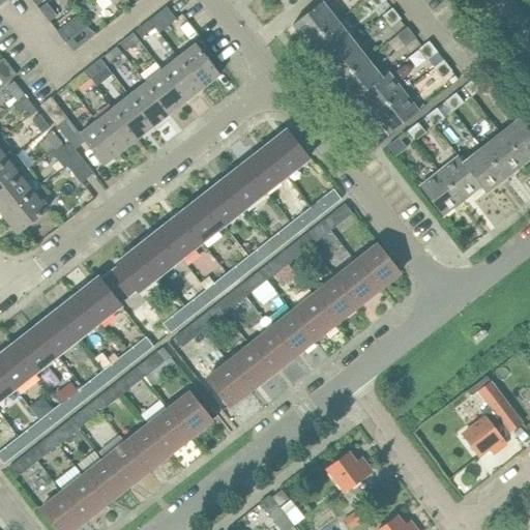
[(299,38),(305,46),(336,22),(321,2),(292,25),(301,37),(299,38)]
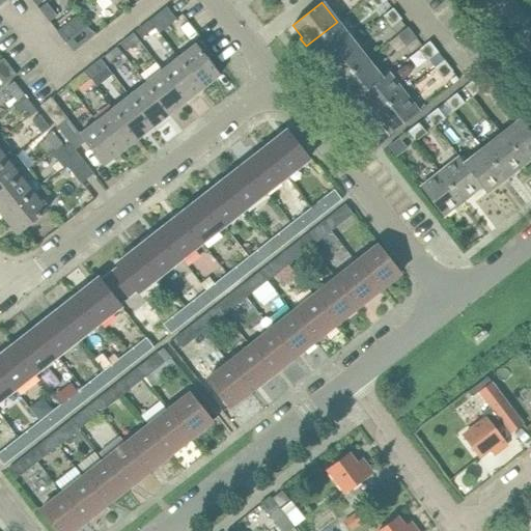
[(49,23),(50,22),(57,17),(47,3),(38,9),(49,23)]
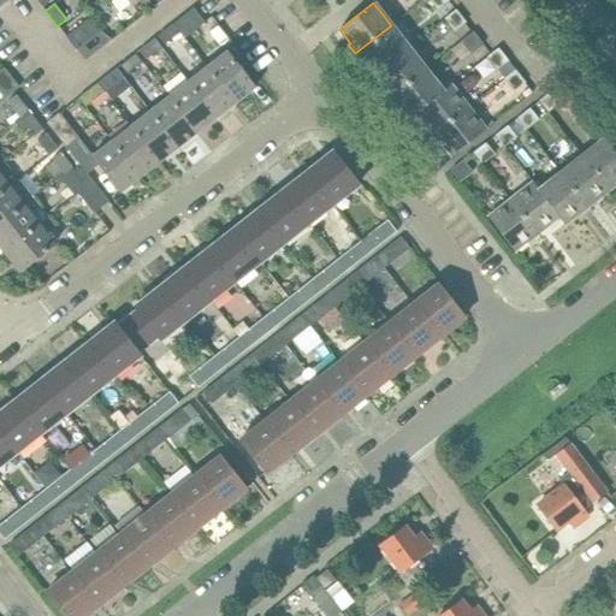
[(184,39),(185,37),(205,23),(193,9),(175,23),(182,33),(181,33),(184,39)]
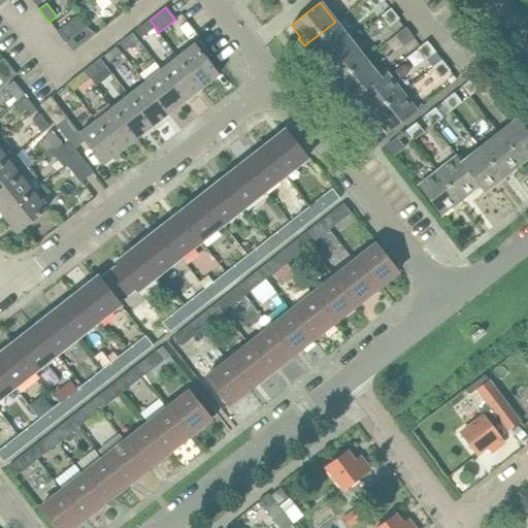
[(389,27),(399,20),(391,8),(381,17),(389,27)]
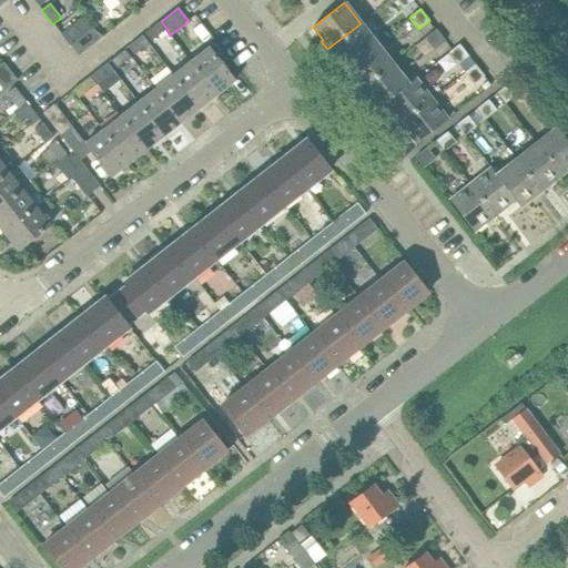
[(69,46),(70,44),(91,28),(82,17),(61,34),(69,46)]
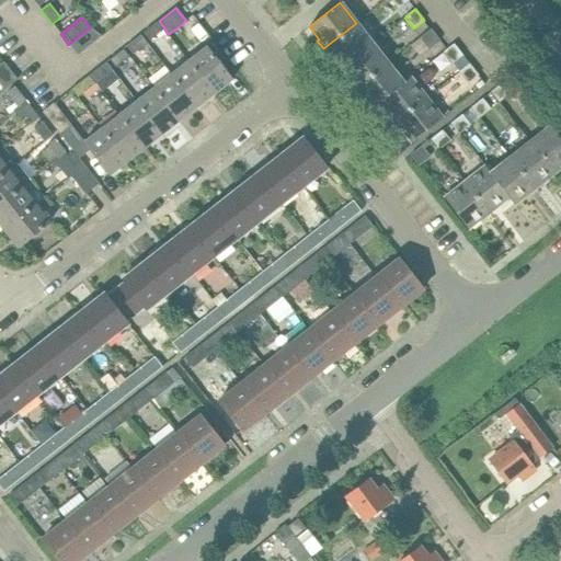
[(441,42),(455,35),(447,19),(433,26),(441,42)]
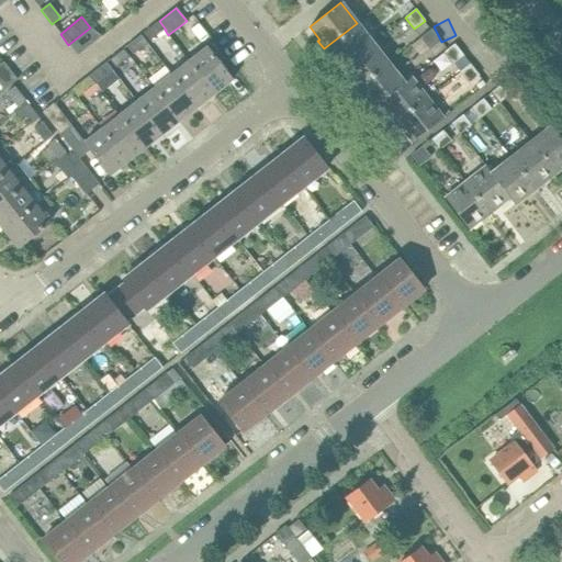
[(150,41),(165,30),(166,30),(159,21),(144,33),(150,41)]
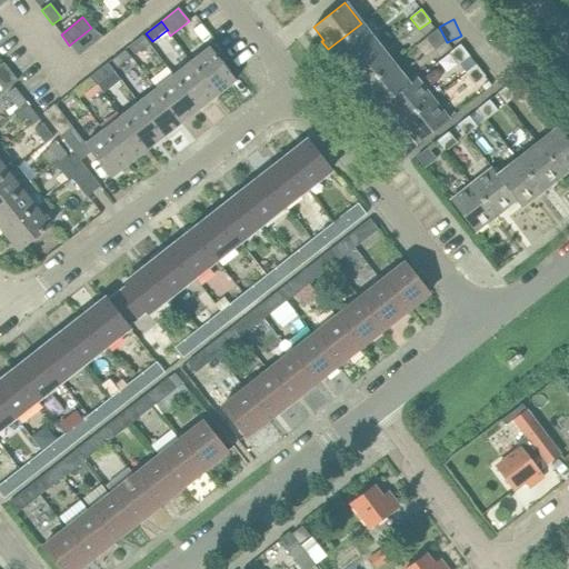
[(333,57),(336,56),(346,68),(377,43),(361,23),(328,49),(333,57)]
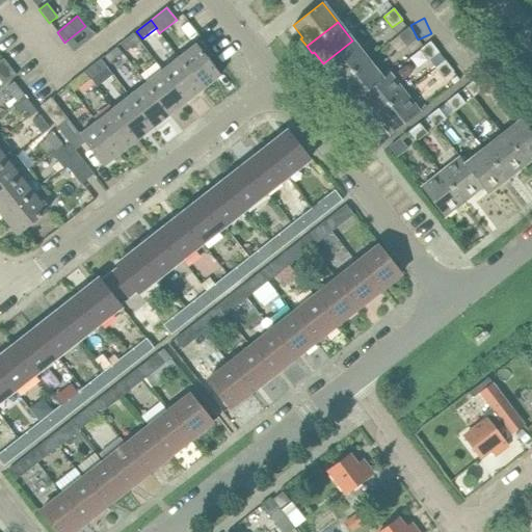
[(407,46),(417,38),(408,28),(399,35),(407,46)]
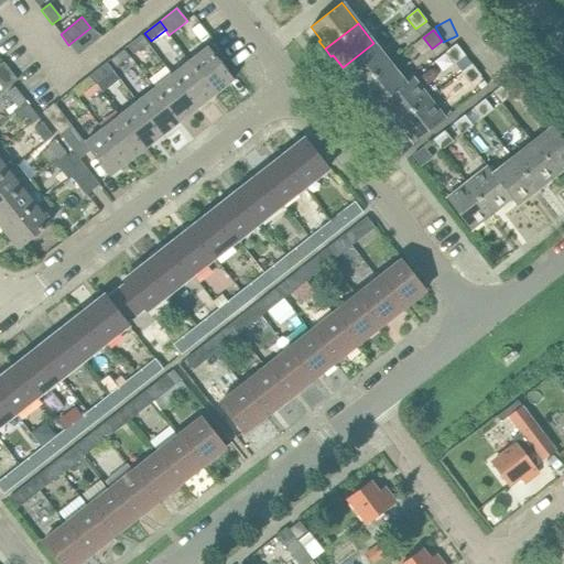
[(133,54),(148,44),(141,35),(127,46),(133,54)]
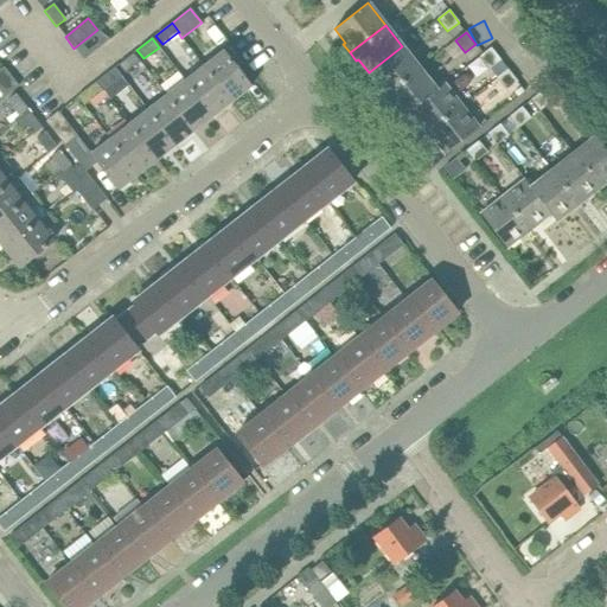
[(377,88),(384,96),(420,69),(402,46),(369,72),(379,87),(377,88)]
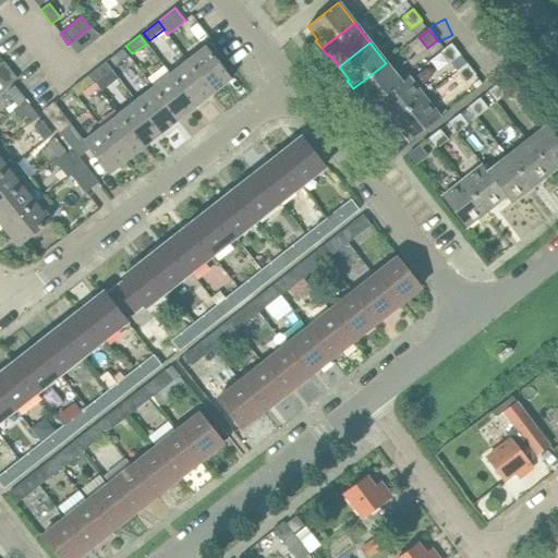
[(450,63),(460,55),(451,44),(441,52),(450,63)]
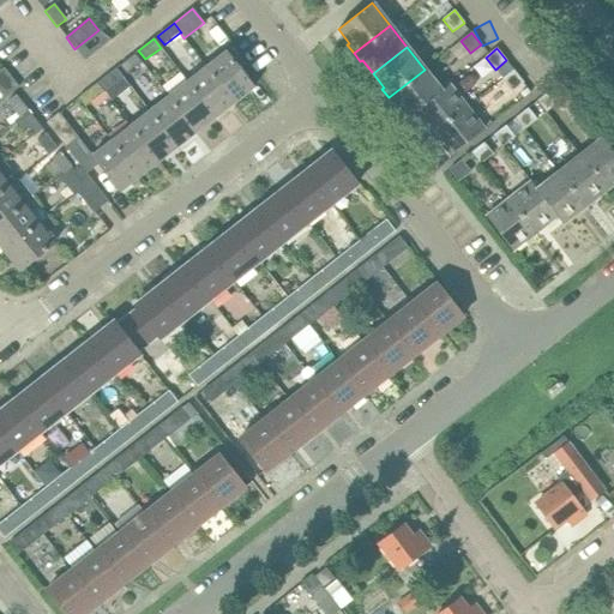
[(236,102),(253,88),(226,52),(208,66),(236,102)]
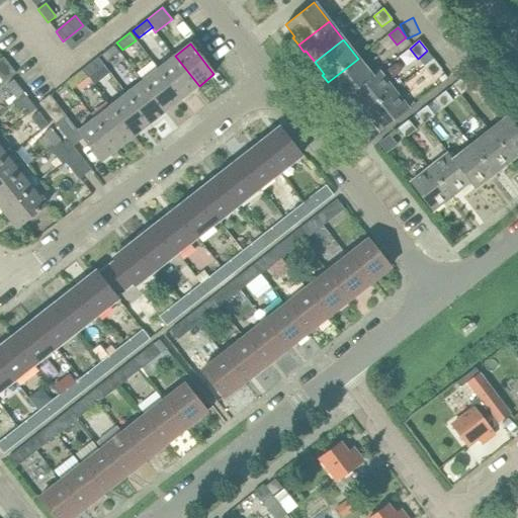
[(115,63),(123,57),(113,45),(101,55),(106,63),(112,59),(115,63)]
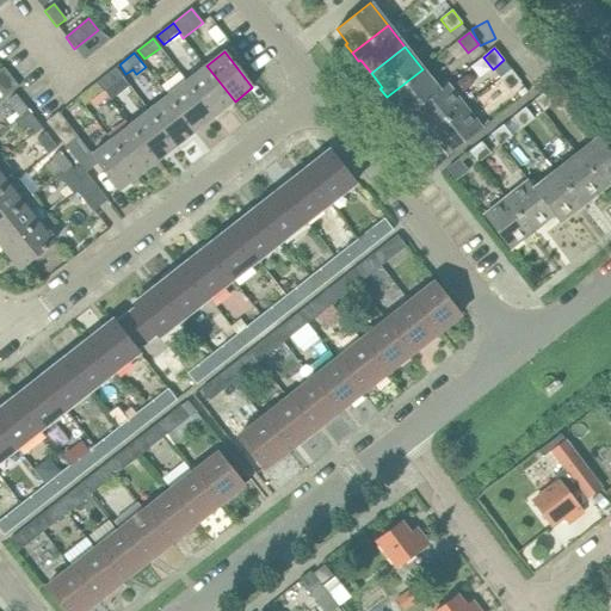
[(216,116),(235,102),(207,66),(187,80),(216,116)]
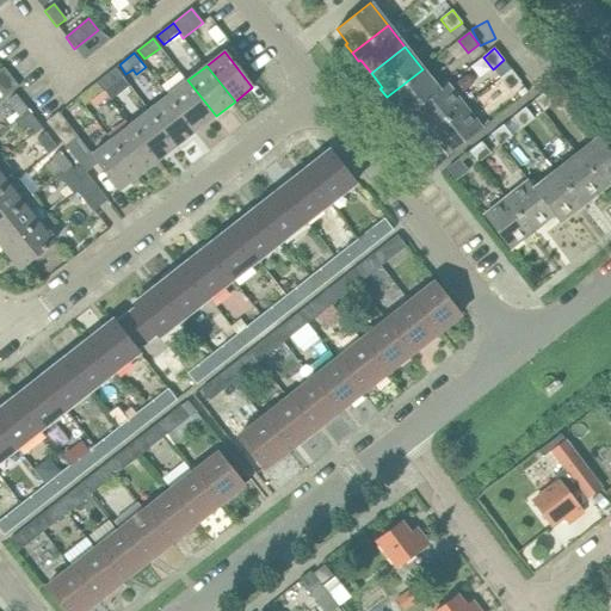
[(0,92),(5,98),(13,91),(19,87),(4,68),(0,71),(0,92)]
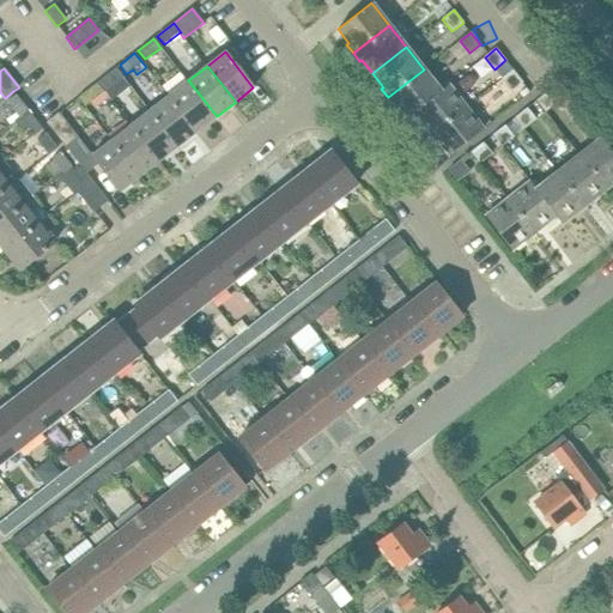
[(104,91),(122,77),(116,68),(98,82),(104,91)]
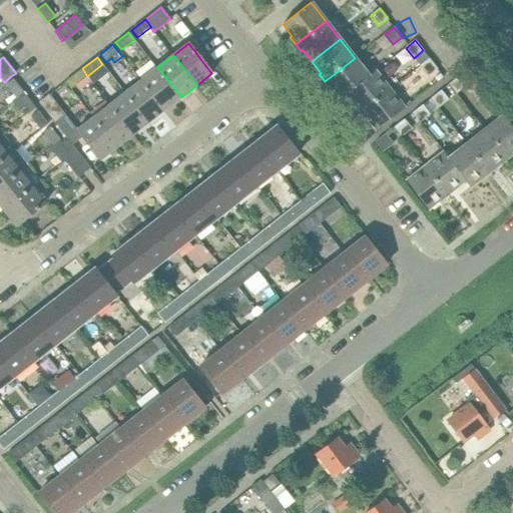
[(330,88),(332,87),(341,98),(347,93),(370,76),(369,75),(355,58),(325,81),(330,88)]
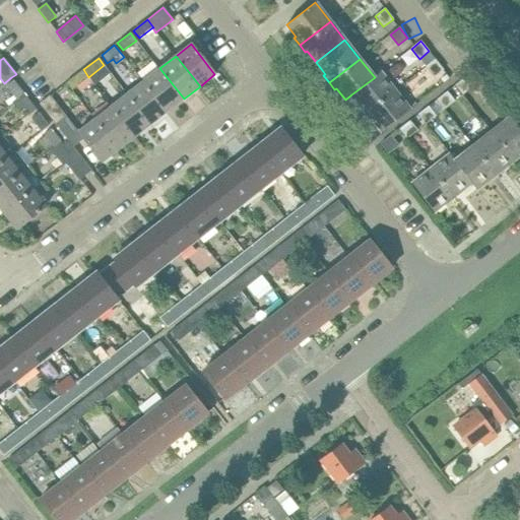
[(434,78),(443,70),(435,60),(426,67),(434,78)]
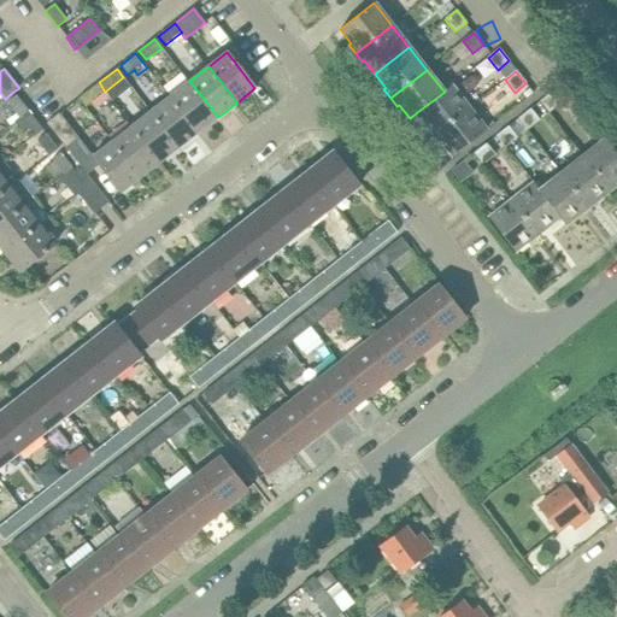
[(199,131),(218,117),(189,81),(170,95),(199,131)]
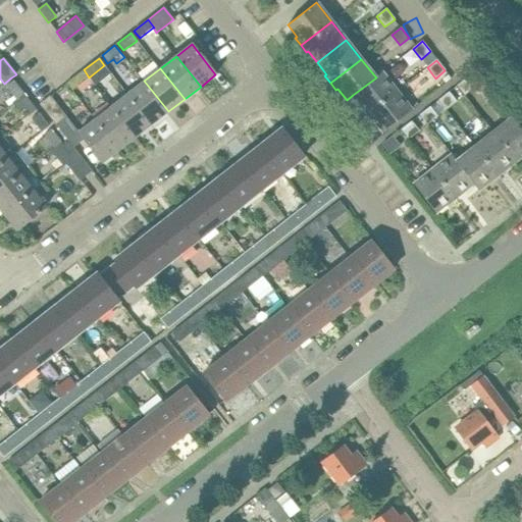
[(71,90),(89,77),(84,69),(66,83),(71,90)]
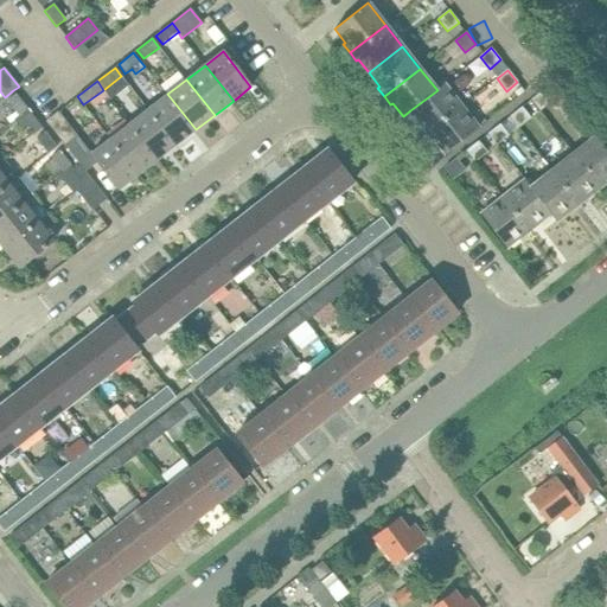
[(428,133),(462,106),(445,83),(436,89),(438,90),(410,110),(428,133)]
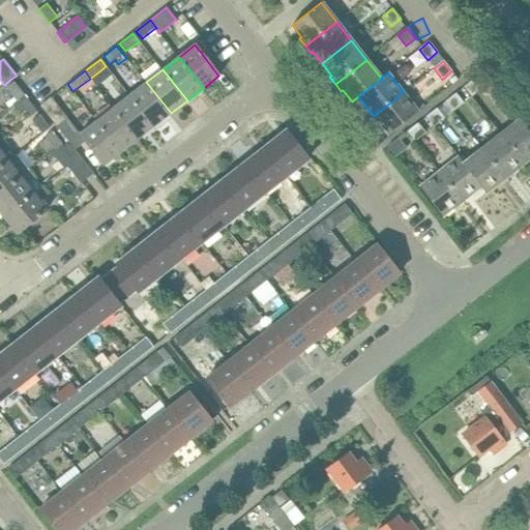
[(471,96),(481,88),(474,79),(464,87),(471,96)]
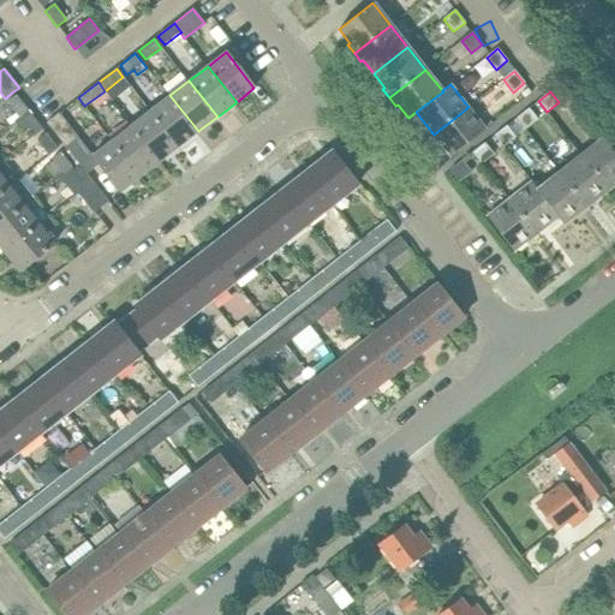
[(19,118),(28,111),(16,95),(7,102),(19,118)]
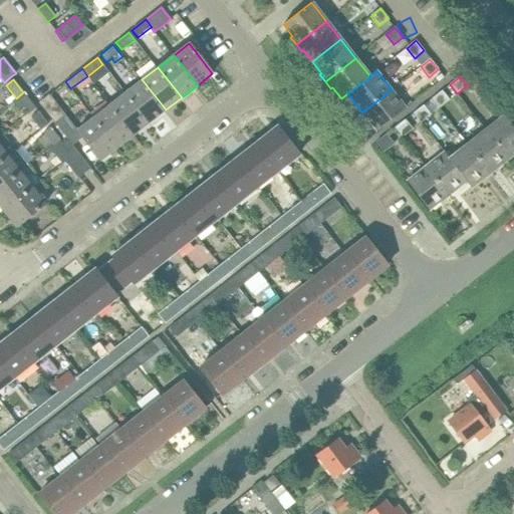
[(151,121),(166,109),(142,79),(126,91),(151,121)]
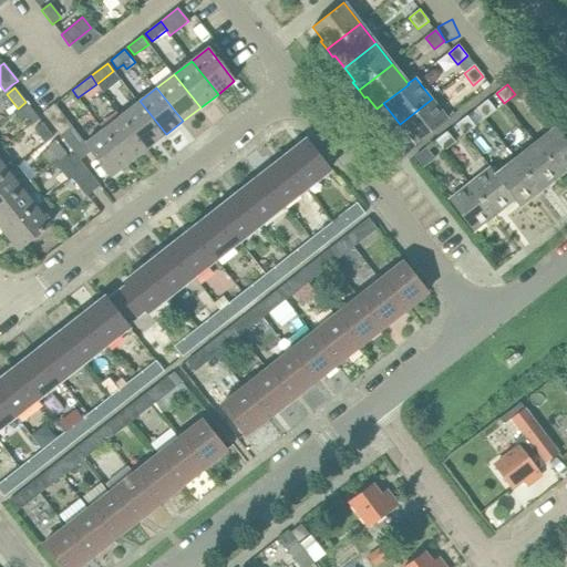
[(415,144),(433,131),(447,119),(432,99),(400,124),(415,144)]
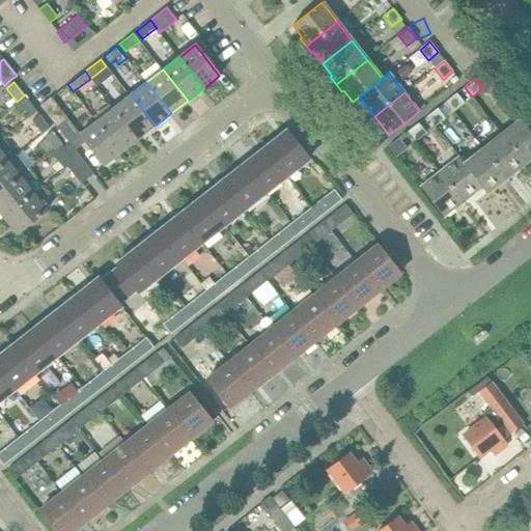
[(454,111),(466,103),(457,92),(446,102),(454,111)]
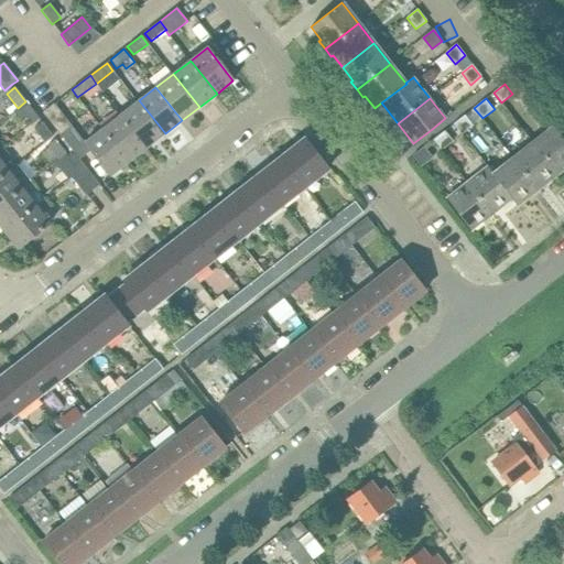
[(147,148),(165,133),(139,100),(121,115),(147,148)]
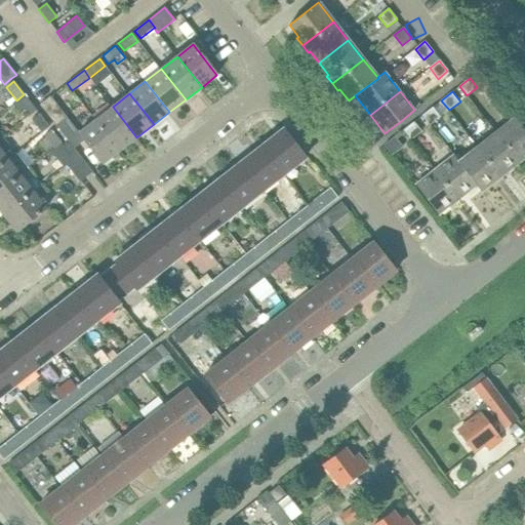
[(37,111),(27,97),(24,94),(16,101),(11,104),(14,107),(18,104),(29,117),(37,111)]
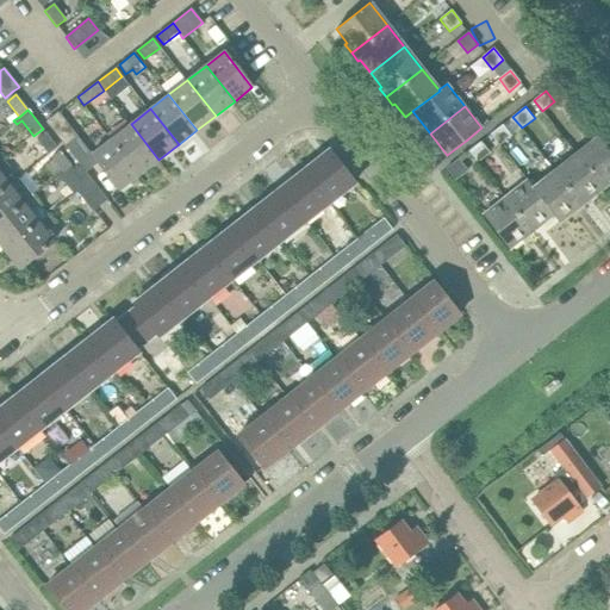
[(66,145),(78,136),(58,112),(47,122),(66,145)]
